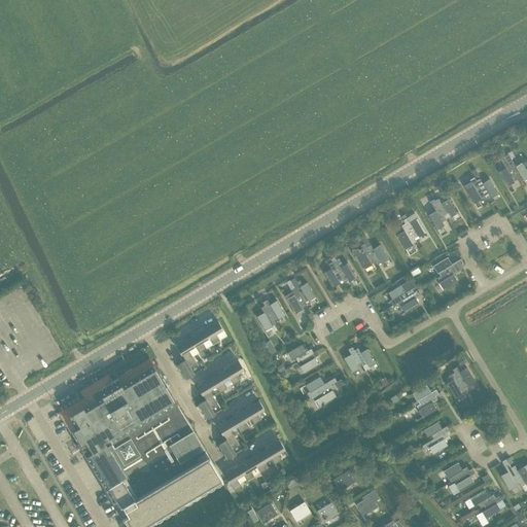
[(507,153),(503,155),(518,179),(519,182),(524,180),(524,181),(526,178),(526,160),(516,167),(507,153)]
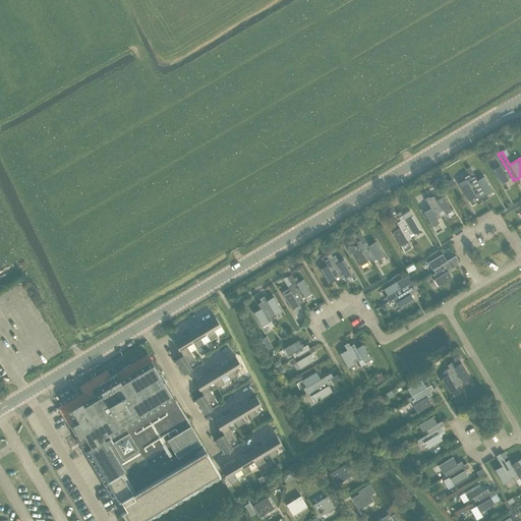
[(508,179),(512,177),(498,154),(495,156),(500,166),(494,170),(502,184),(509,180),(508,179)]
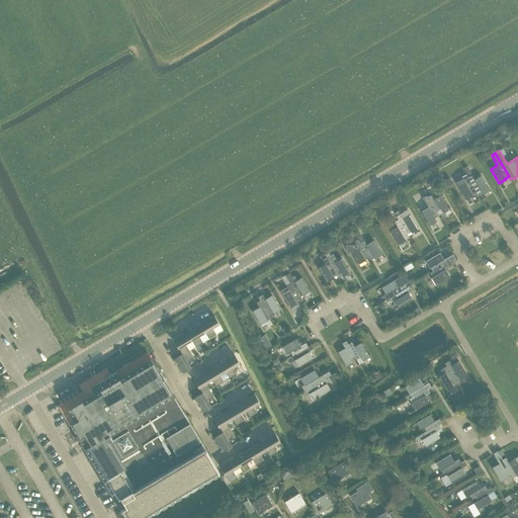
[(462,179),(456,183),(466,199),(473,196),(472,194),(477,192),(468,177),(466,174),(461,177),(462,179)]
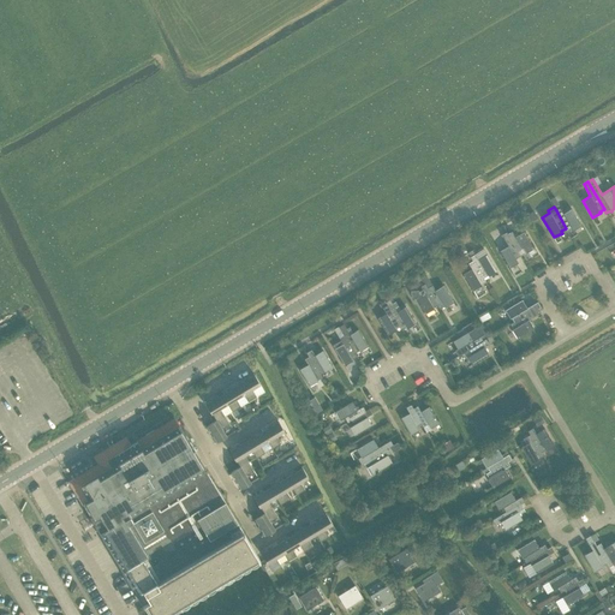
[(560,208),(556,210),(566,228),(567,232),(573,230),(573,231),(581,226),(572,209),(563,214),(560,208)]
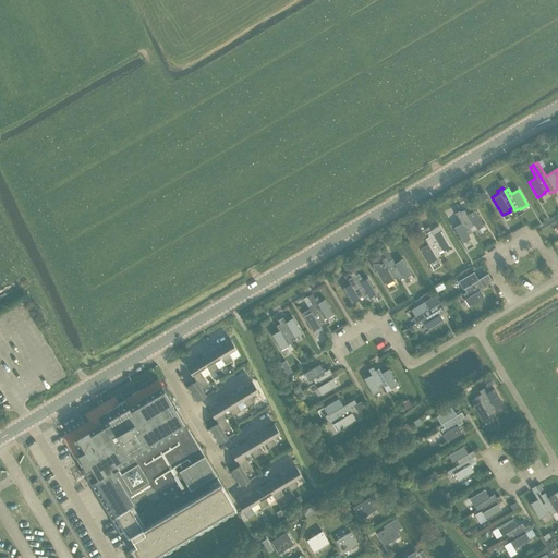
[(478,195),(482,201),(487,197),(485,192),(478,195)]
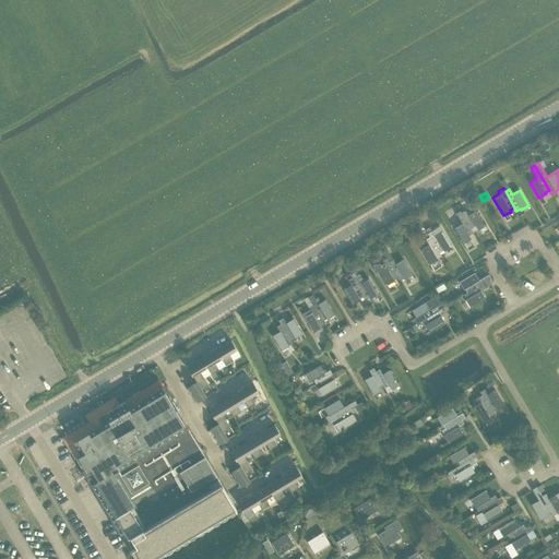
[(466,210),(461,213),(474,233),(478,229),(478,230),(486,226),(476,211),(468,215),(466,210)]
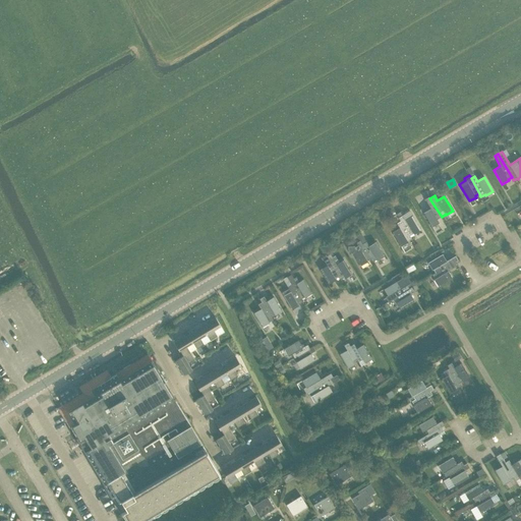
[(439,222),(437,219),(442,217),(429,198),(429,196),(425,199),(430,208),(423,213),(432,227),(439,222)]
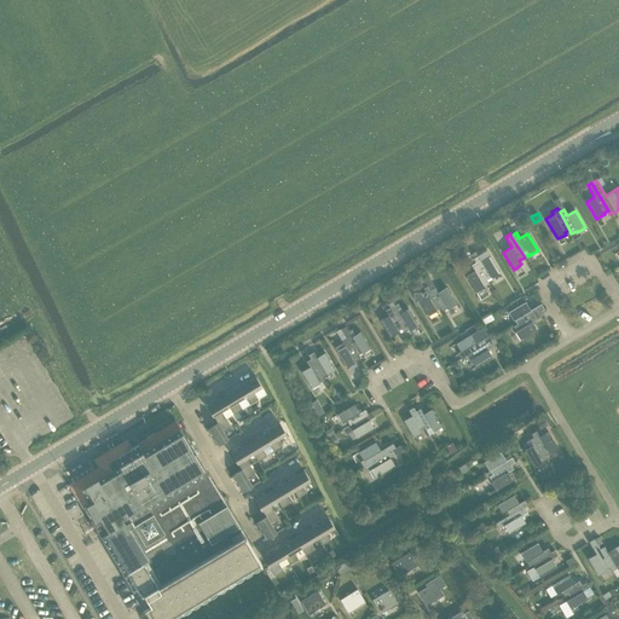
[(474,259),(475,262),(487,279),(491,277),(492,278),(501,273),(491,256),(481,261),(479,256),(474,259)]
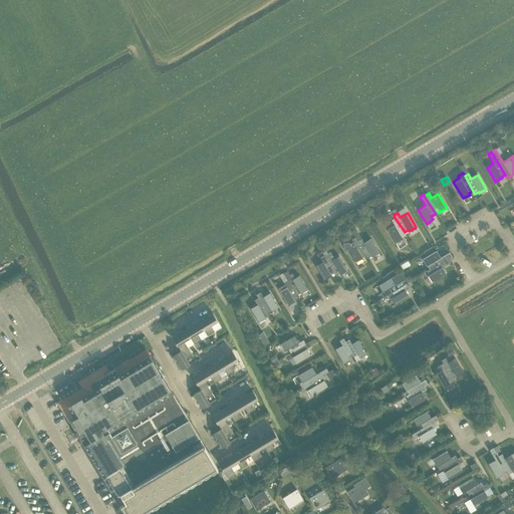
[(406,235),(405,232),(395,218),(392,220),(395,225),(387,229),(396,243),(403,239),(402,238),(406,235)]
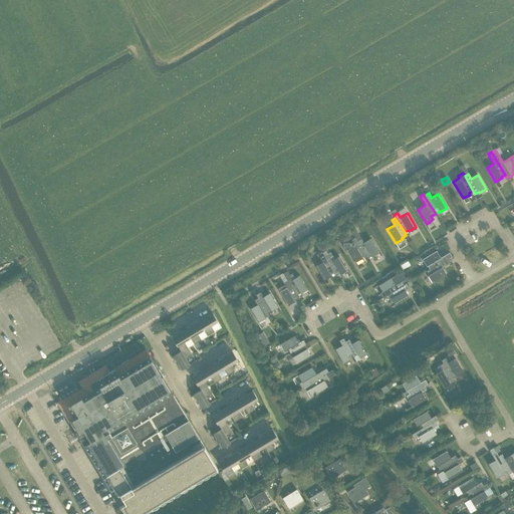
[(356,231),(353,233),(355,237),(364,254),(365,255),(367,258),(371,256),(372,257),(379,253),(371,239),(363,243),(356,231)]
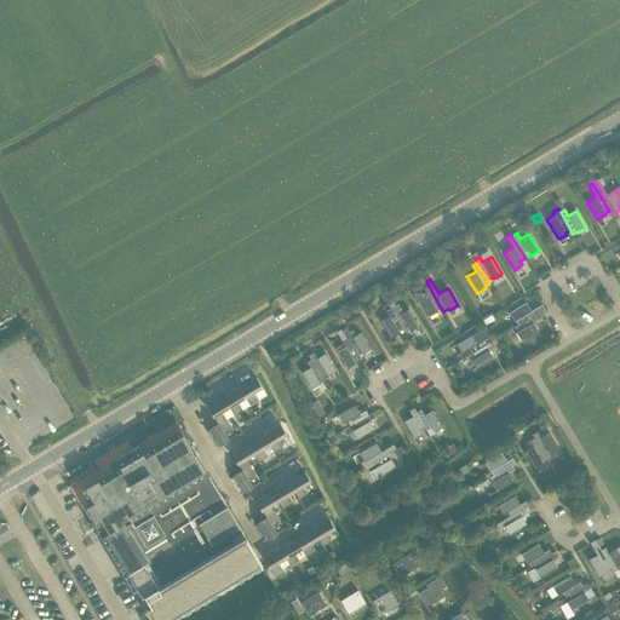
[(425,288),(428,294),(424,297),(422,293),(414,291),(413,294),(417,302),(419,299),(430,317),(437,313),(435,309),(440,306),(429,286),(425,288)]
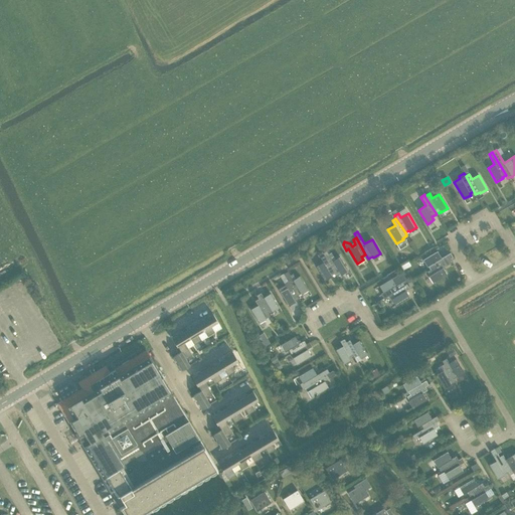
[(323,253),(324,255),(335,274),(337,277),(341,275),(348,271),(340,256),(335,260),(333,258),(331,259),(327,250),(323,253)]
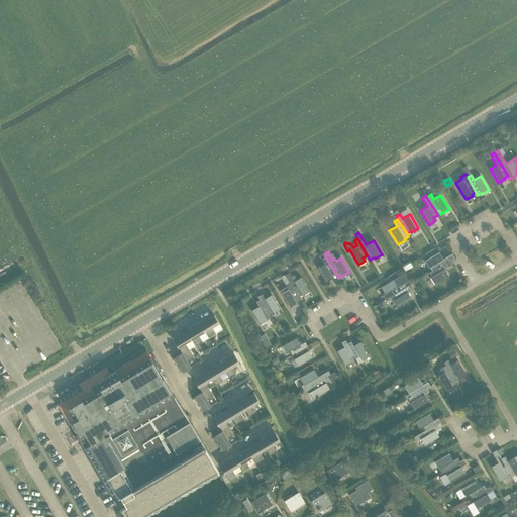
[(430,268),(432,271),(452,260),(454,259),(452,254),(443,260),(439,252),(425,261),(429,268),(430,268)]
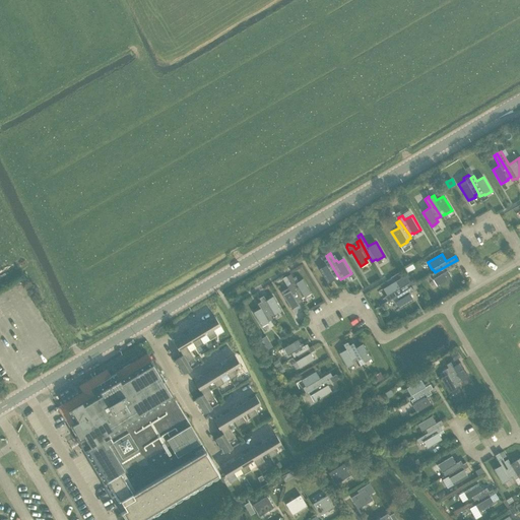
[(334,278),(338,276),(327,258),(324,260),(327,265),(320,269),(328,283),(335,279),(334,278)]
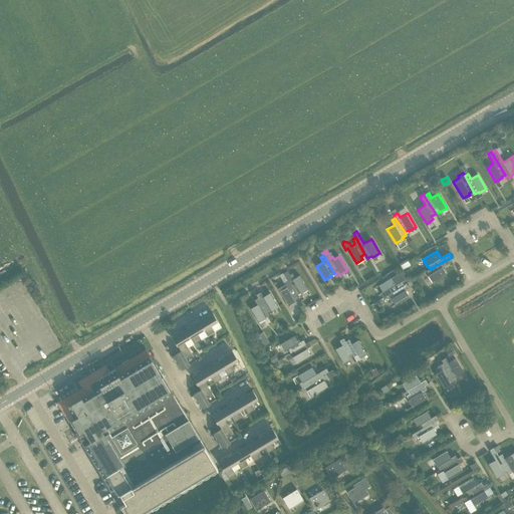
[(453,261),(450,258),(430,269),(427,271),(430,275),(429,276),(433,283),(447,274),(442,267),(453,261)]
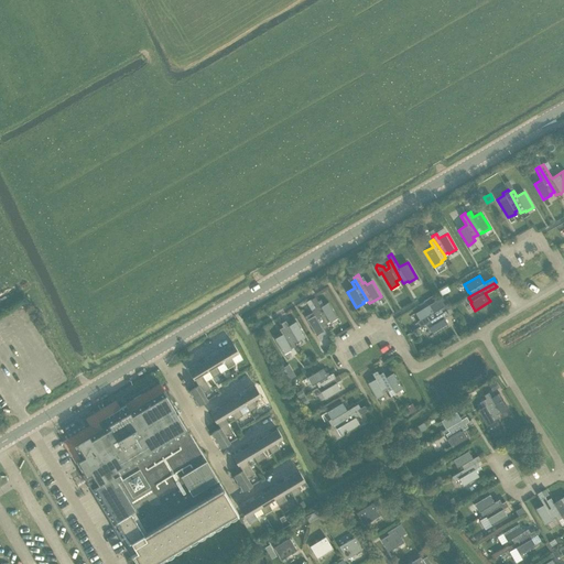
[(315,297),(311,300),(313,303),(315,307),(325,324),(329,322),(331,323),(338,317),(328,303),(321,307),(315,297)]
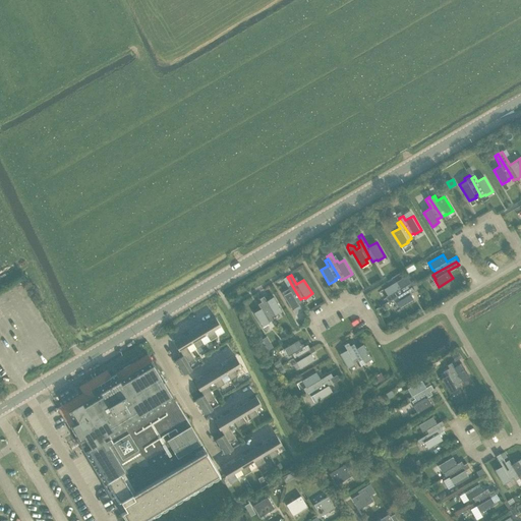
[(398,281),(384,290),(388,296),(386,297),(389,302),(397,297),(397,296),(409,289),(407,285),(410,283),(406,277),(398,281)]
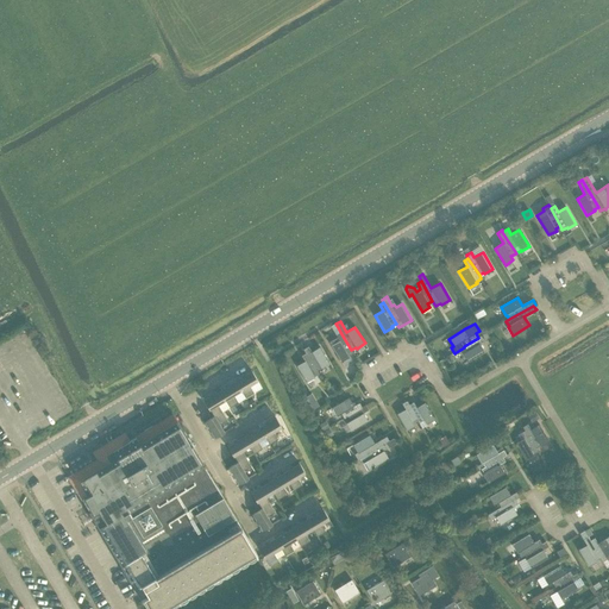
[(353,353),(351,350),(340,332),(337,336),(338,338),(330,343),(341,362),(350,357),(349,356),(353,353)]
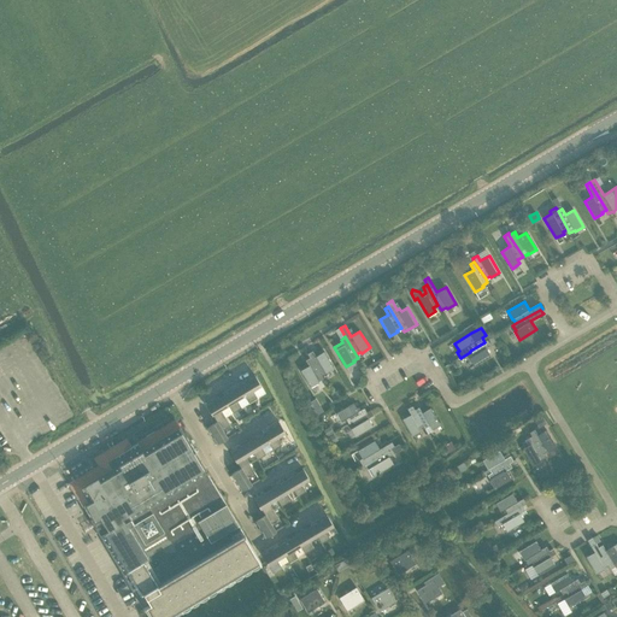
[(474,356),(469,358),(474,366),(491,357),(486,348),(491,345),(492,346),(497,344),(493,338),(485,342),(470,351),(470,352),(474,356)]
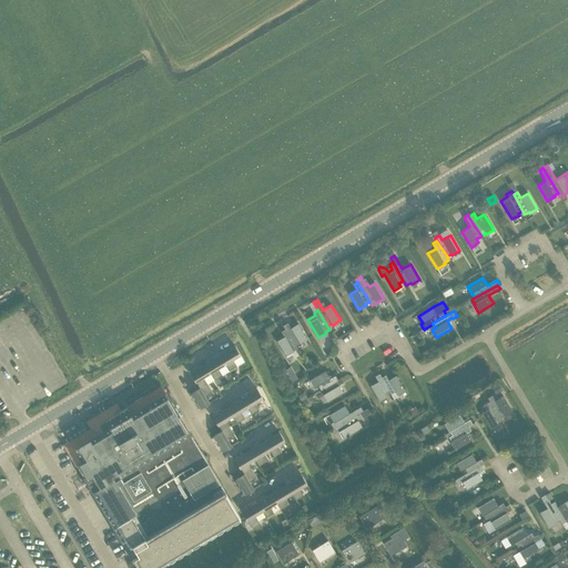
[(287,323),(283,326),(285,330),(295,345),(300,343),(300,344),(307,340),(298,324),(291,328),(287,323)]
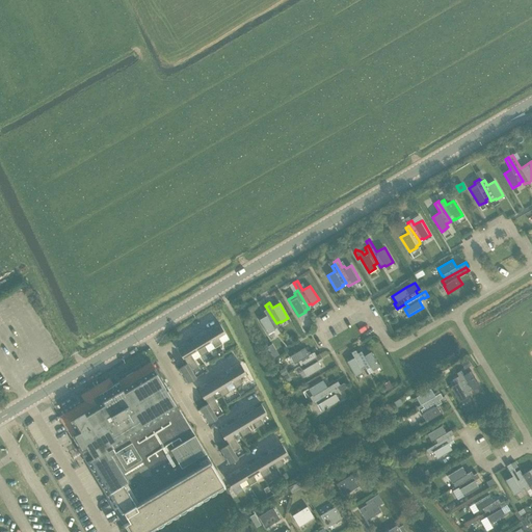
[(278,326),(276,323),(267,309),(264,311),(266,316),(259,320),(267,335),(275,330),(274,329),(278,326)]
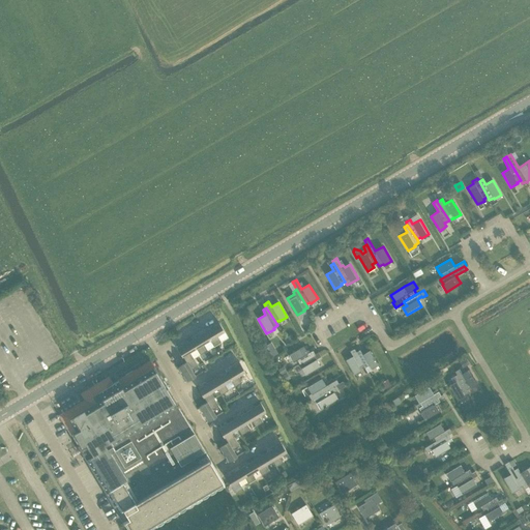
[(219,323),(205,331),(210,340),(209,340),(213,346),(222,342),(217,334),(224,330),(219,323)]
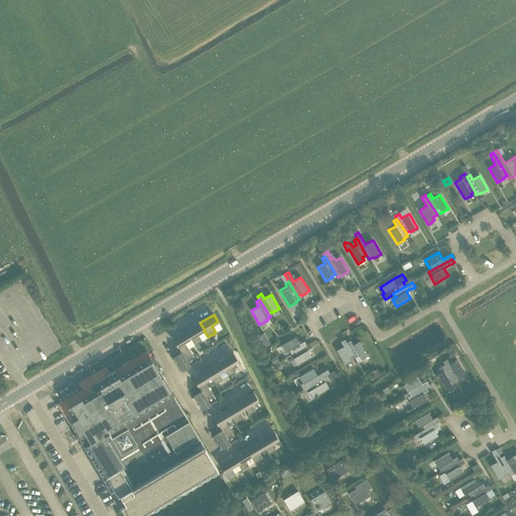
[(205,331),(200,323),(186,332),(190,339),(195,346),(202,341),(198,335),(204,331),(205,331)]
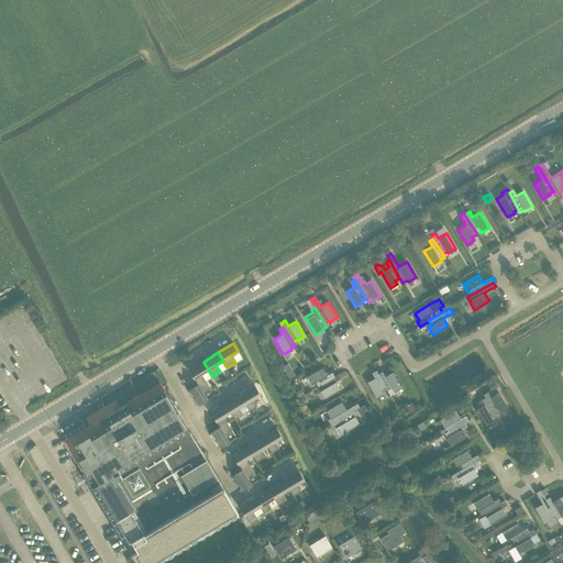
[(188,371),(197,385),(198,385),(206,381),(212,377),(208,370),(203,362),(188,371)]
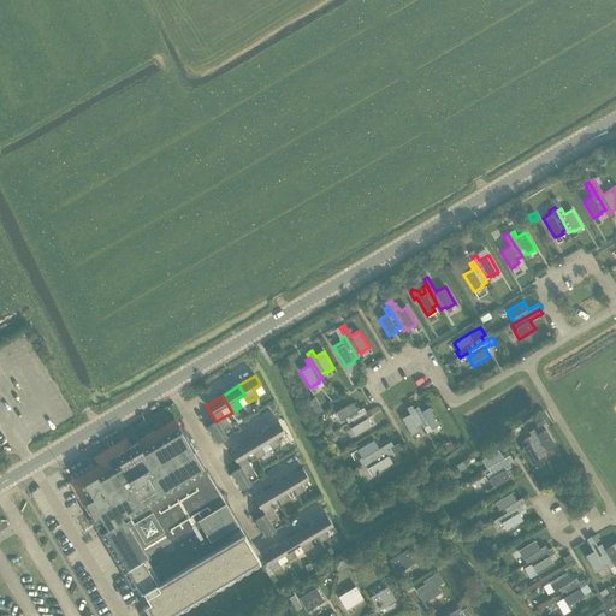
[(308,402),(315,414),(323,410),(315,397),(308,402)]
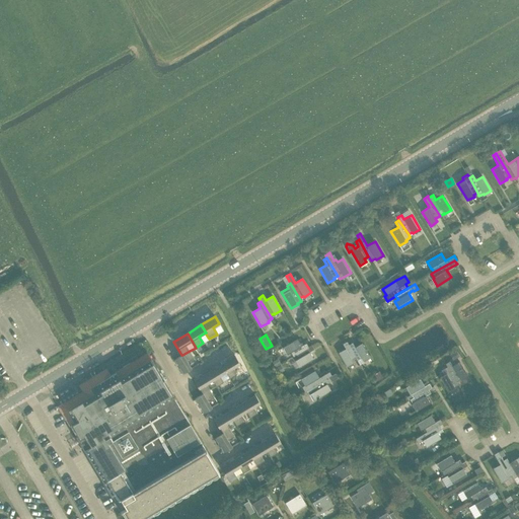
[(293,357),(296,355),(308,347),(306,344),(301,347),(297,340),(283,348),(287,355),(291,353),(293,357)]
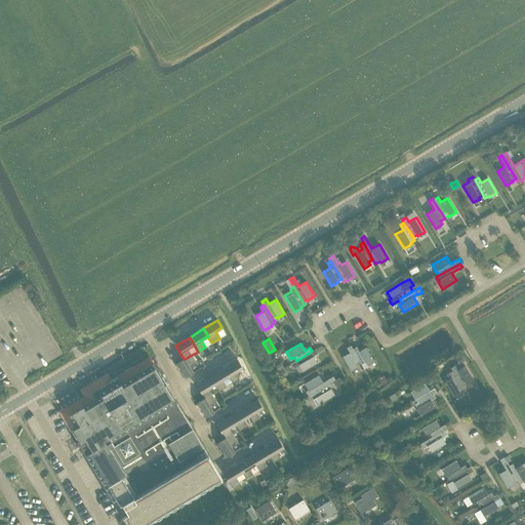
[(220,349),(218,345),(210,350),(212,354),(220,349)]
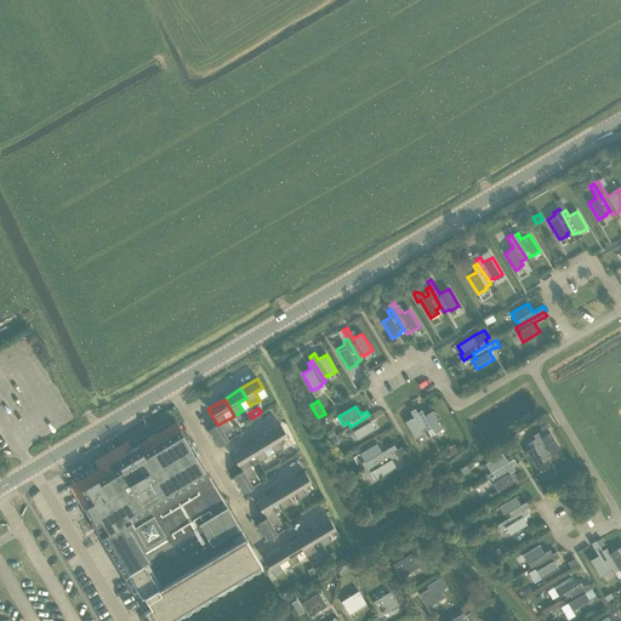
[(421,429),(426,427),(417,412),(415,409),(410,412),(414,417),(405,422),(415,439),(423,434),(421,429)]
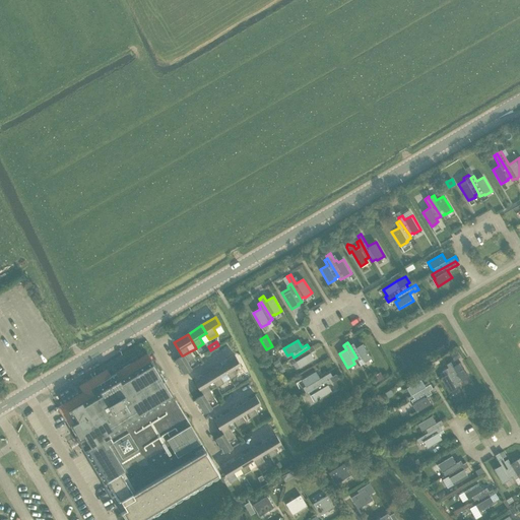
[(353,343),(349,345),(356,358),(358,361),(362,359),(365,363),(371,359),(363,344),(355,348),(353,343)]
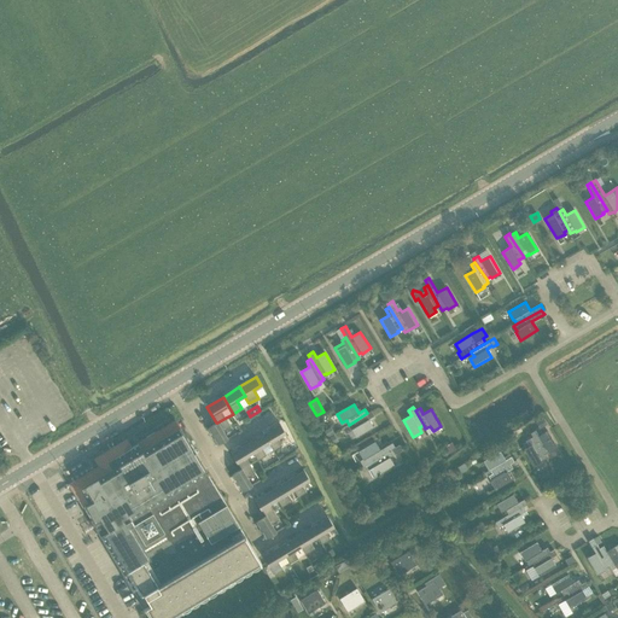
[(371,410),(367,413),(353,423),(356,427),(351,430),(356,437),(373,427),(368,419),(374,415),(371,410)]
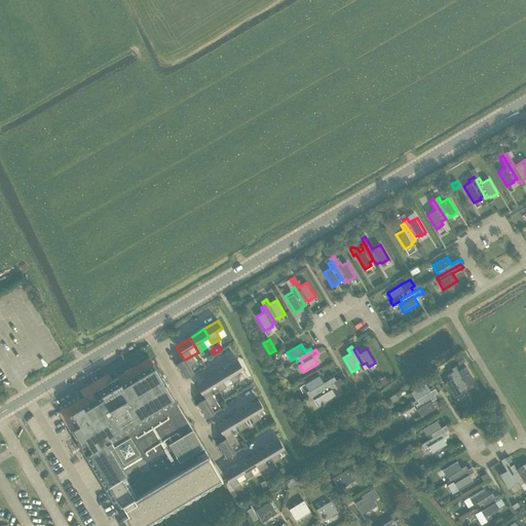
[(456,359),(459,364),(465,360),(462,354),(456,359)]
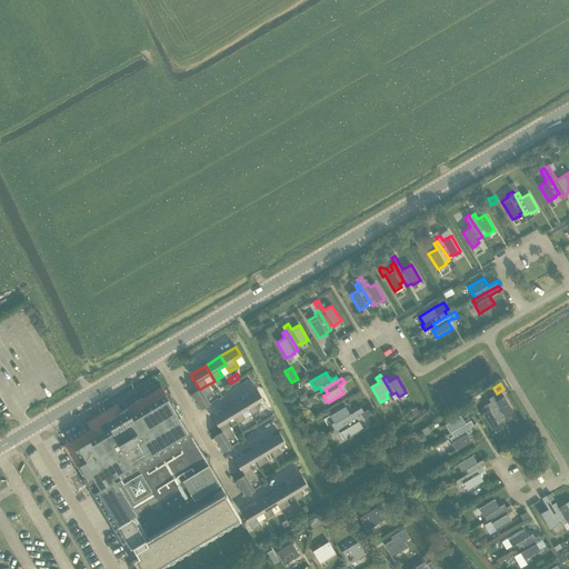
[(212,392),(208,385),(200,389),(199,389),(192,393),(201,409),(209,405),(205,397),(212,392)]
